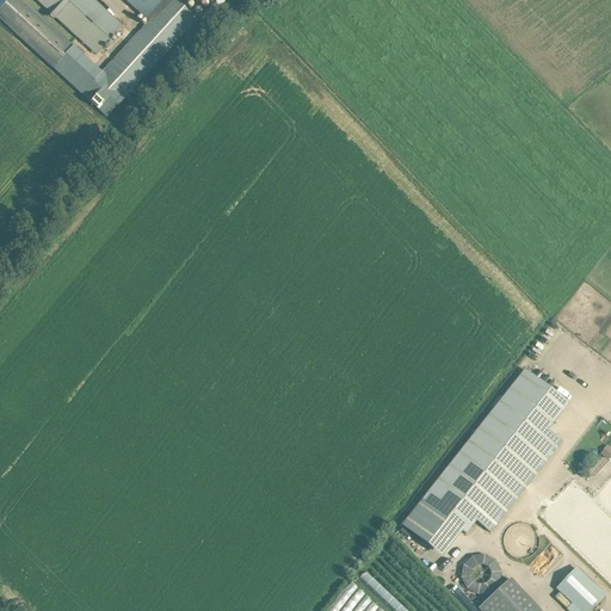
[(176,0),(168,0),(149,22),(102,73),(22,0),(8,0),(0,10),(0,19),(106,117),(197,19),(176,0)]
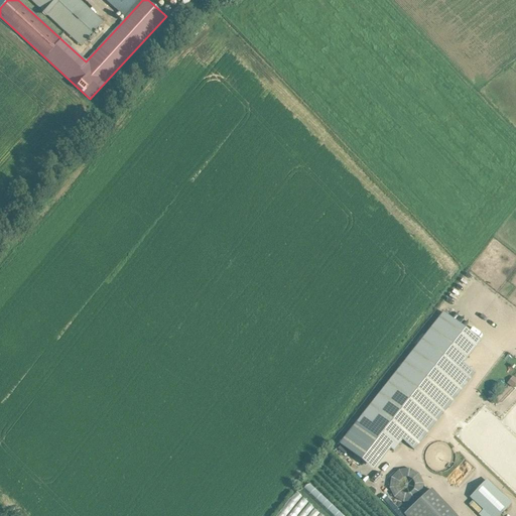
[(79,0),(30,0),(81,46),(103,22),(79,0)]
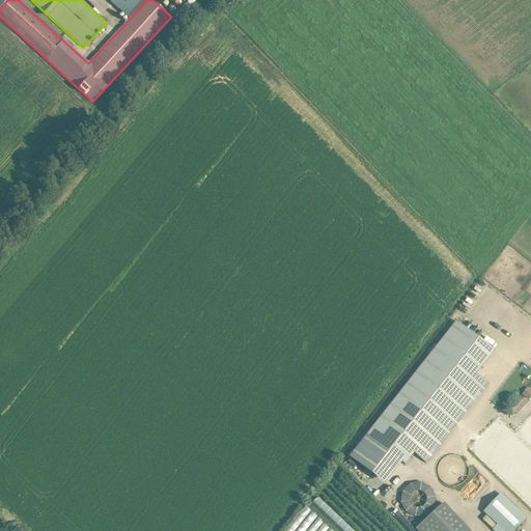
[(108,0),(130,19),(146,0),(108,0)]
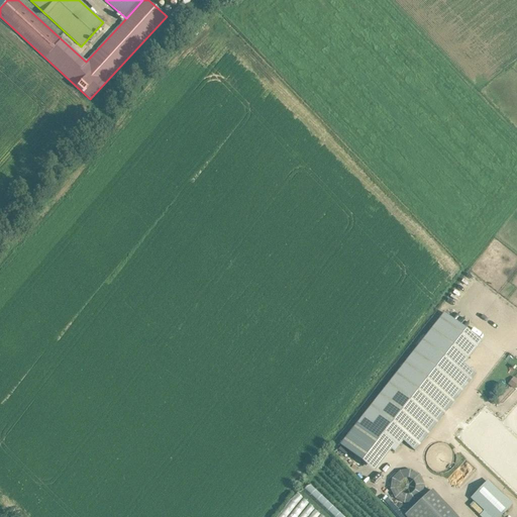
[(482,342),(445,313),(357,423),(395,452),(403,441),(415,451),(477,374),(464,365),(482,342)]
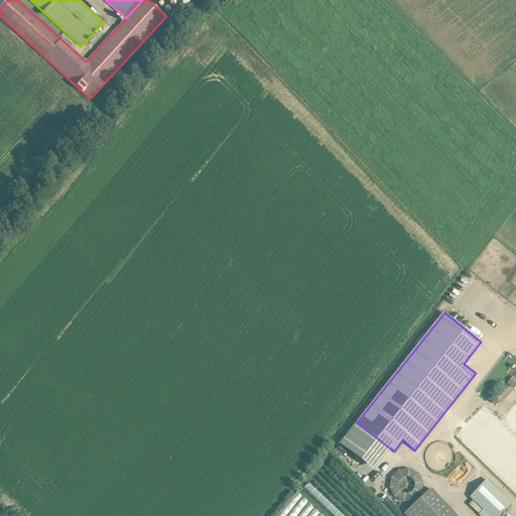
[(512,387),(515,382),(515,378),(512,376),(507,383),(512,387)]
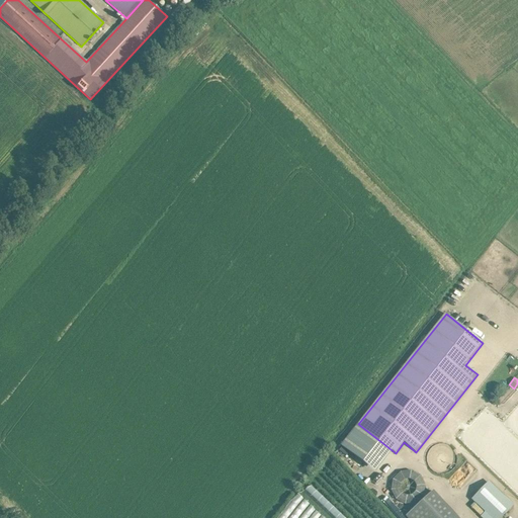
[(428,486),(408,465),(385,488),(409,510),(417,502),(415,500),(428,486)]
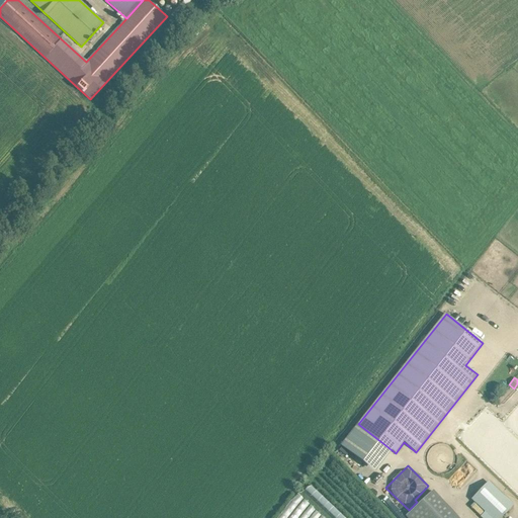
[(470,499),(486,512),(484,514),(487,517),(499,517),(513,504),(488,481),(470,499)]
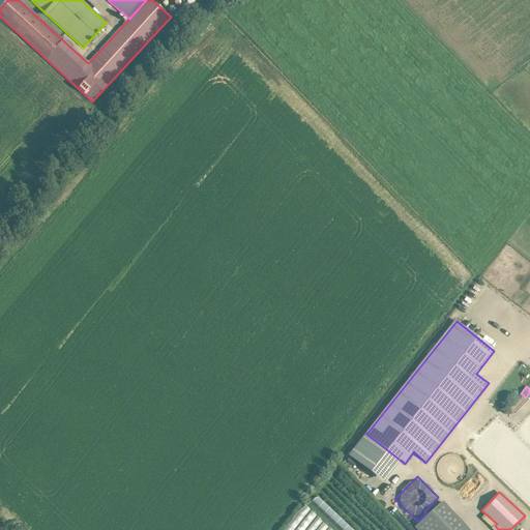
[(416,529),(467,529),(442,503),(415,528),(416,529)]
